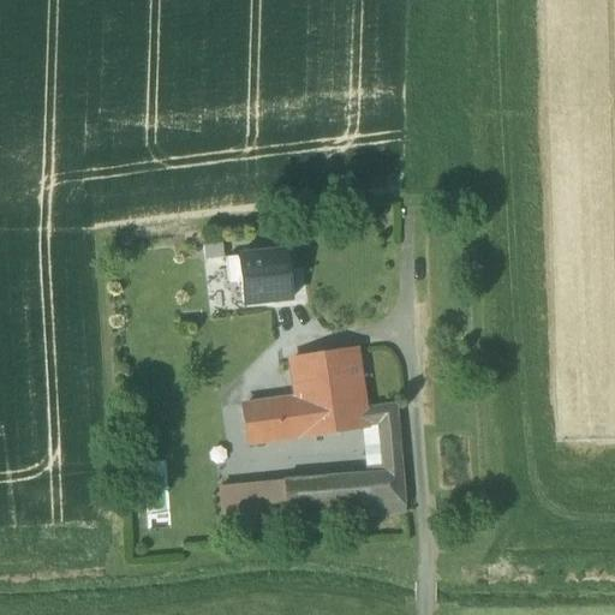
[(224,260),(222,245),(203,248),(204,262),(224,260)]
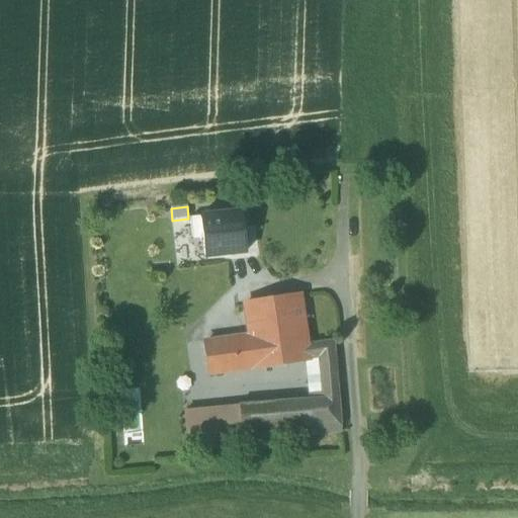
[(202,239),(204,257),(246,253),(242,213),(191,219),(193,240),(202,239)]
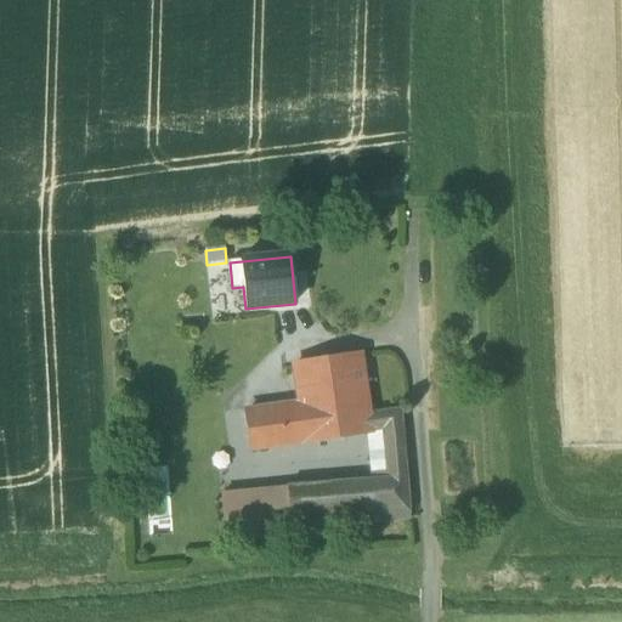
[(294,366),(300,405),(365,395),(360,357),(294,366)]
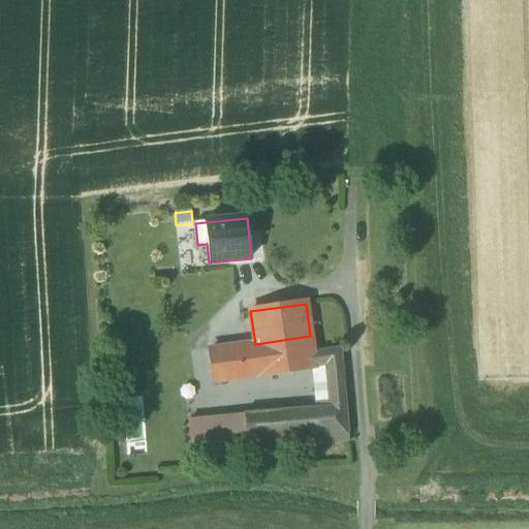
[(313,353),(310,336),(255,344),(210,350),(215,382),(308,369),(325,367),(325,370),(343,372),(341,348),(313,353)]
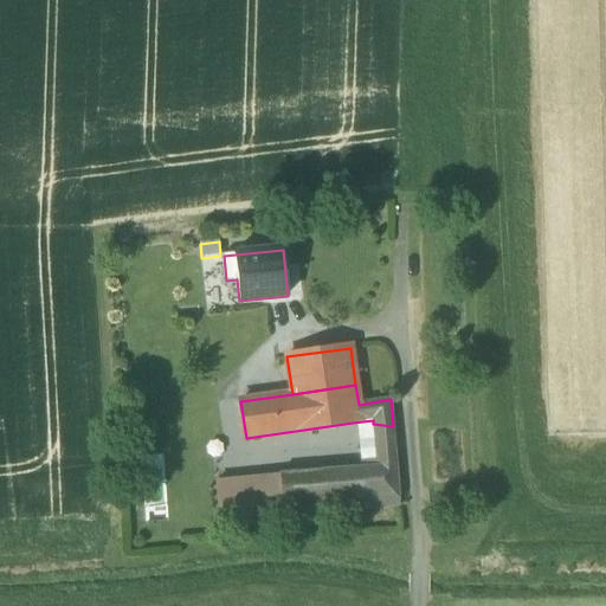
[(353,423),(359,469),(378,468),(375,443),(373,424),(373,420),(353,423)]
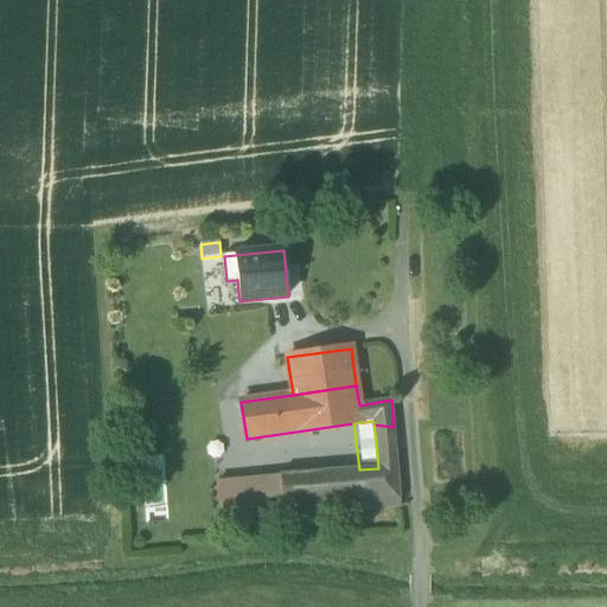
[(280,475),(283,515),(401,508),(395,442),(394,427),(374,425),(376,443),(378,468),(359,470),(280,475)]
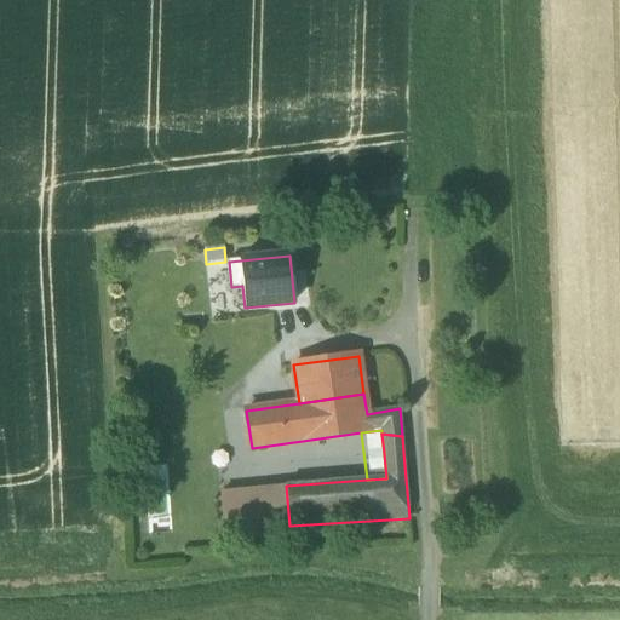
[(219,489),(222,534),(290,529),(290,526),(286,486),(219,489)]
